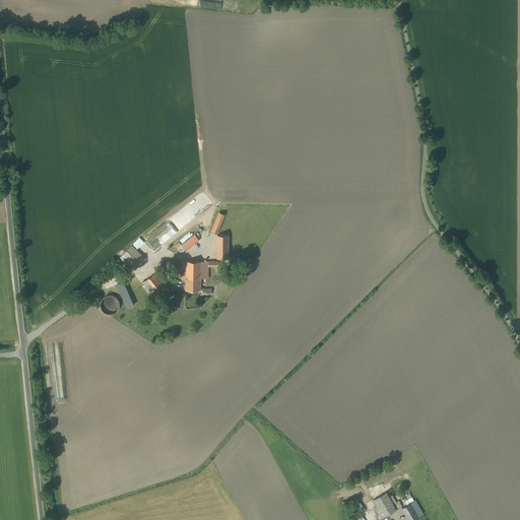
[(219,212),(211,232),(217,234),(225,214),(219,212)]
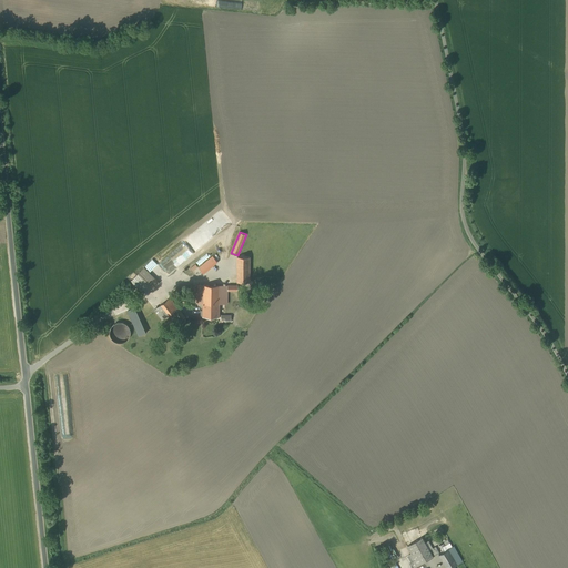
[(213,256),(199,267),(203,273),(217,262),(213,256)]
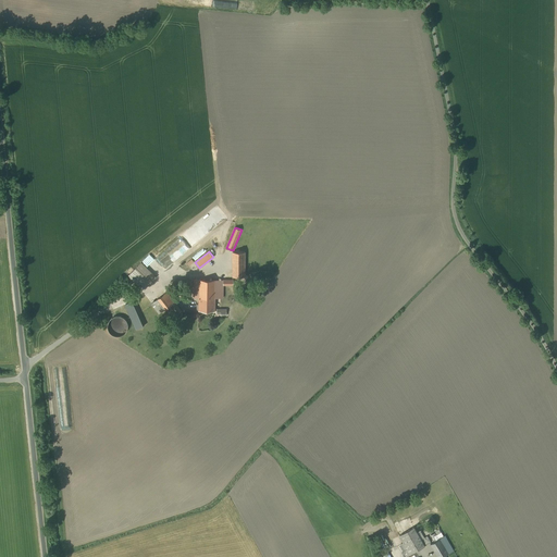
[(236,251),(233,251),(233,273),(224,273),(224,280),(236,280),(236,276),(245,276),(245,252),(236,251)]
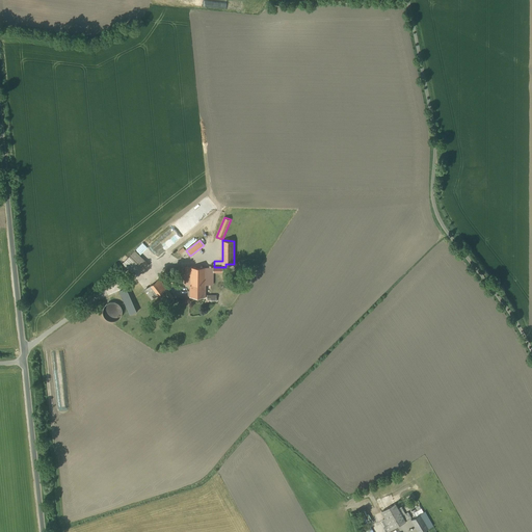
[(149,265),(135,251),(125,261),(139,274),(149,265)]
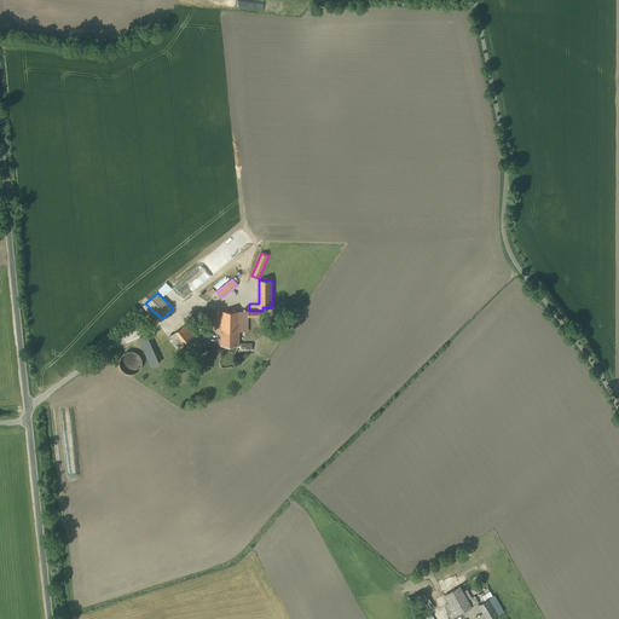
[(239,311),(215,311),(215,330),(221,330),(221,339),(219,339),(219,343),(219,345),(221,345),(239,345),(239,311)]
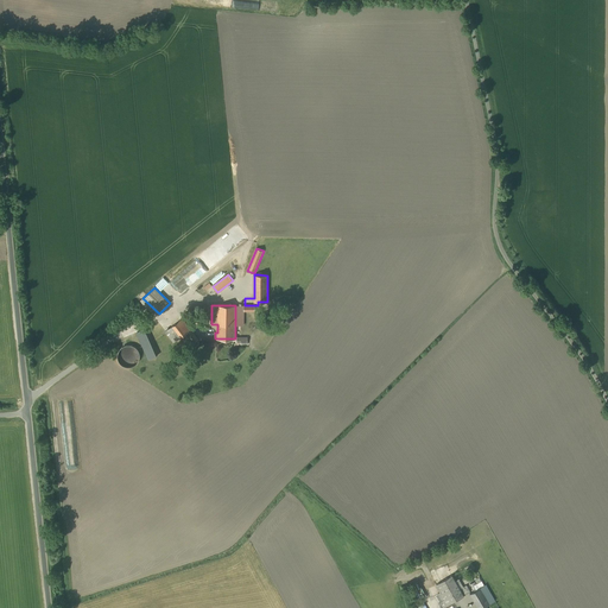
[(182,318),(166,331),(175,342),(182,336),(190,329),(182,318)]
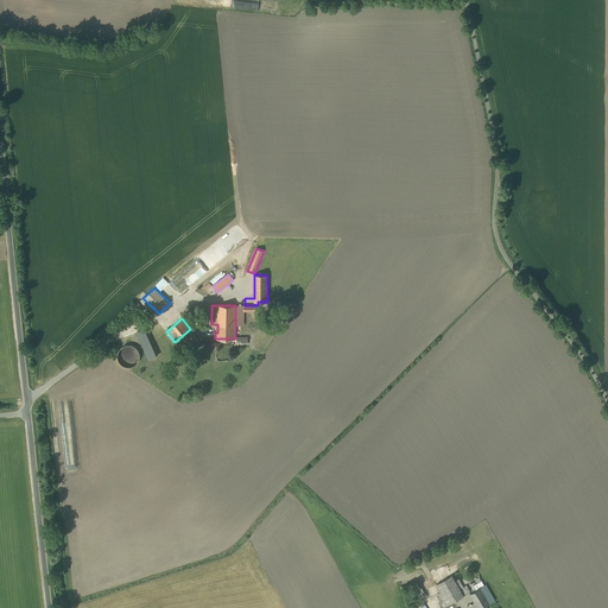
[(158,355),(146,328),(137,333),(150,359),(158,355)]
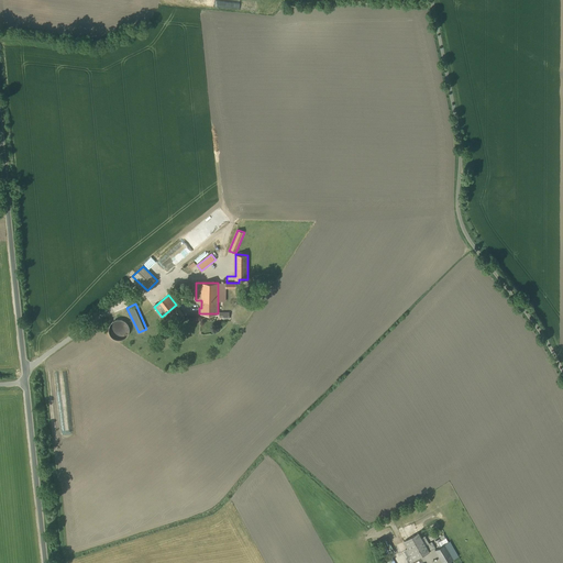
[(176,305),(168,311),(173,317),(177,313),(179,318),(184,315),(176,305)]
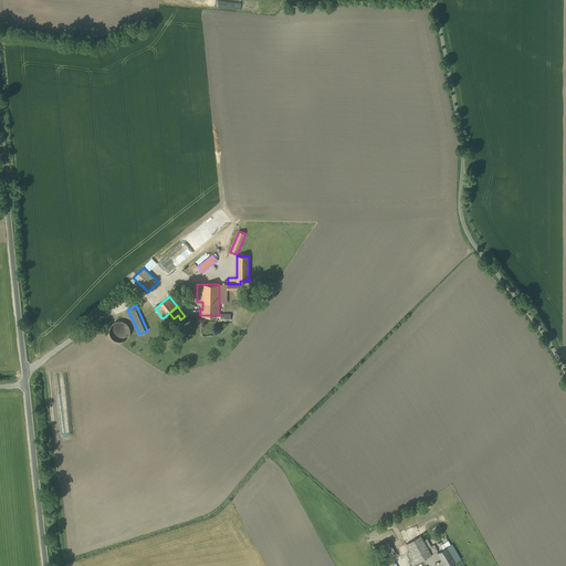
[(420,536),(407,544),(419,563),(431,555),(428,549),(420,536)]
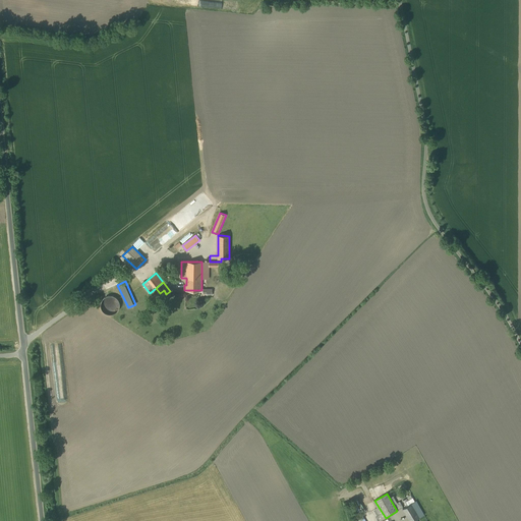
[(372,520),(360,500),(352,504),(362,520),(372,520)]
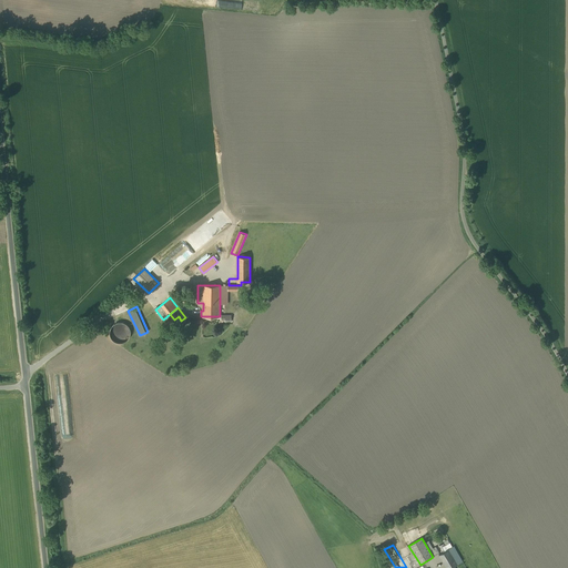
[(454,546),(439,555),(447,567),(450,567),(463,561),(454,546)]
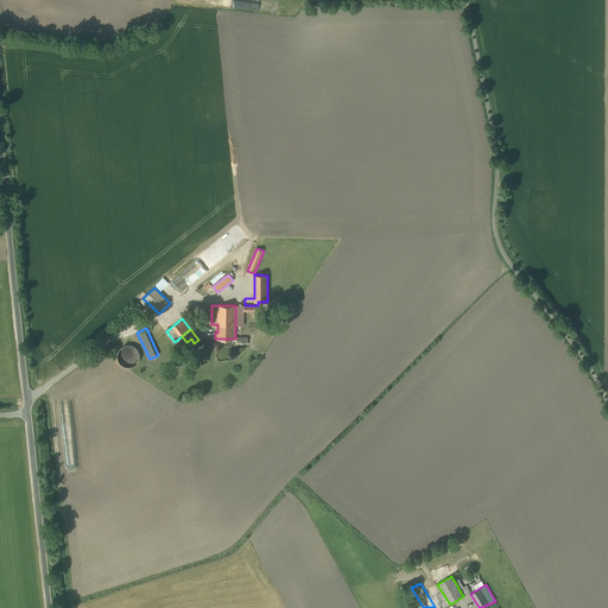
[(467,586),(460,590),(463,596),(470,591),(467,586)]
